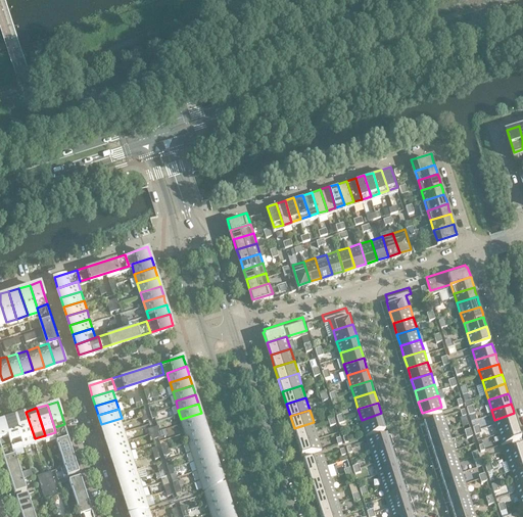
[(35,438),(26,412),(15,415),(15,416),(24,442),(35,438)]
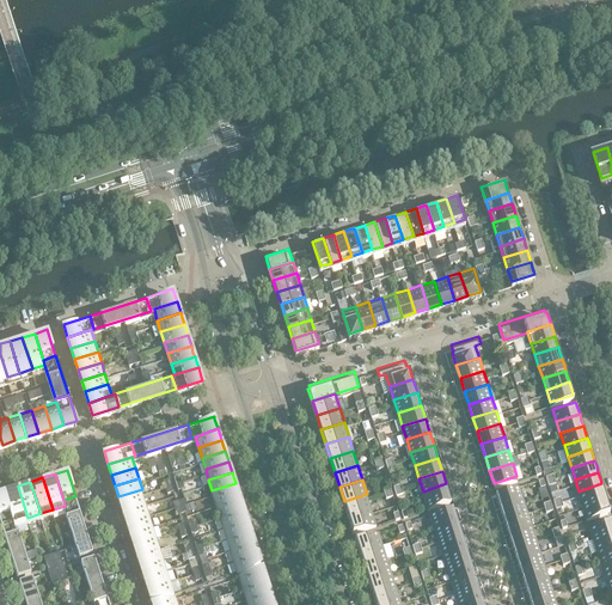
[(524,495),(519,482),(496,489),(500,502),(524,495)]
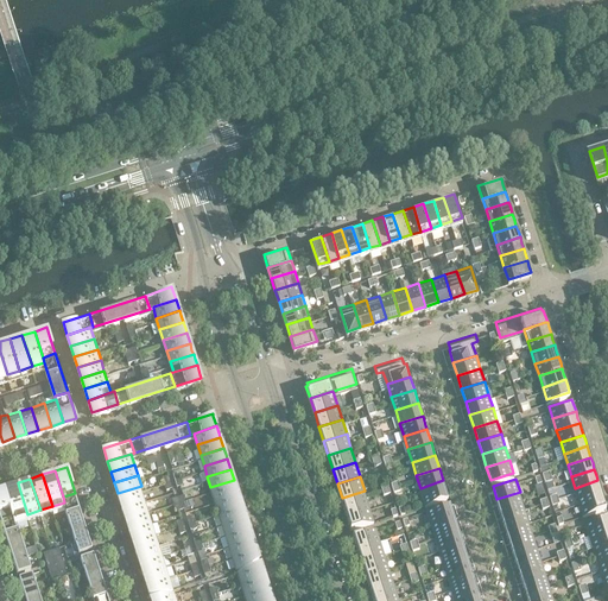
[(238,491),(235,485),(234,480),(210,487),(214,499),(238,491)]
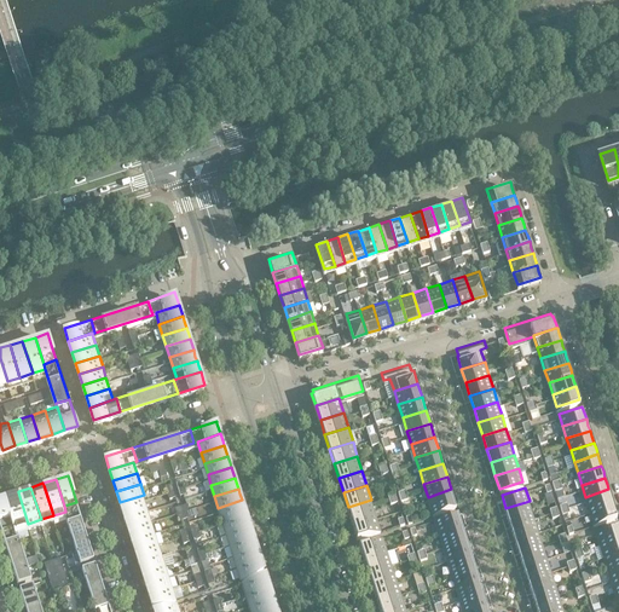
[(456,503),(452,492),(451,489),(428,497),(432,511),(456,503)]
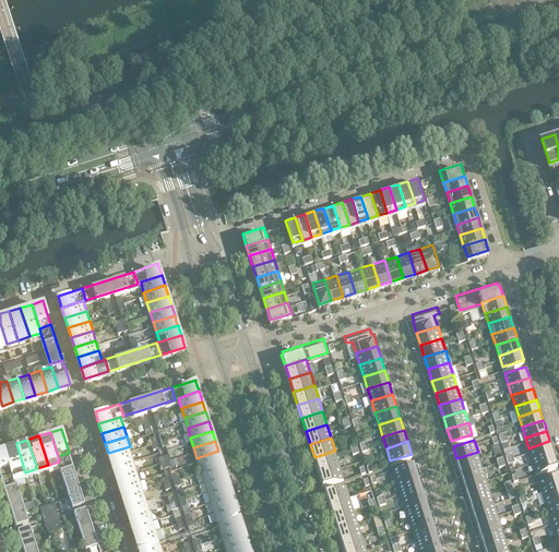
[(554,452),(551,446),(549,441),(528,448),(532,458),(554,452)]
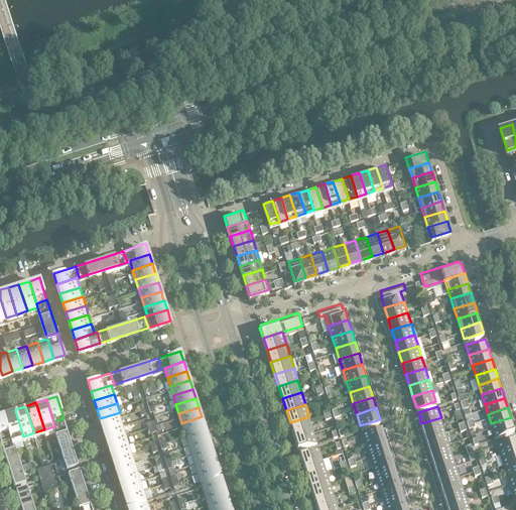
[(23,436),(15,410),(15,409),(4,412),(11,434),(13,439),(23,436)]
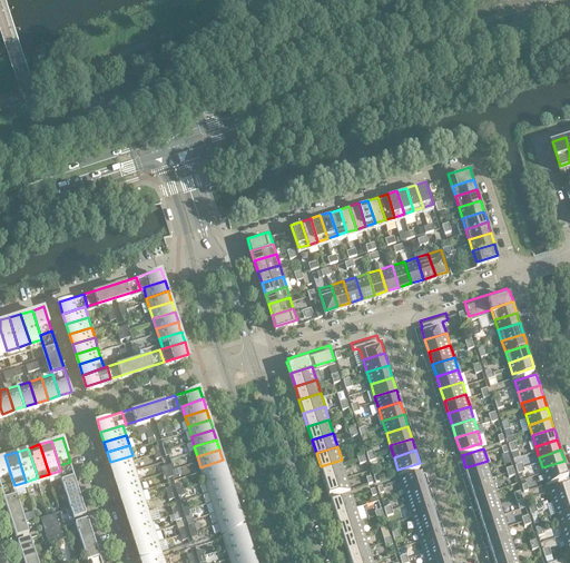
[(12,480),(5,455),(0,456),(0,481),(1,484),(12,480)]
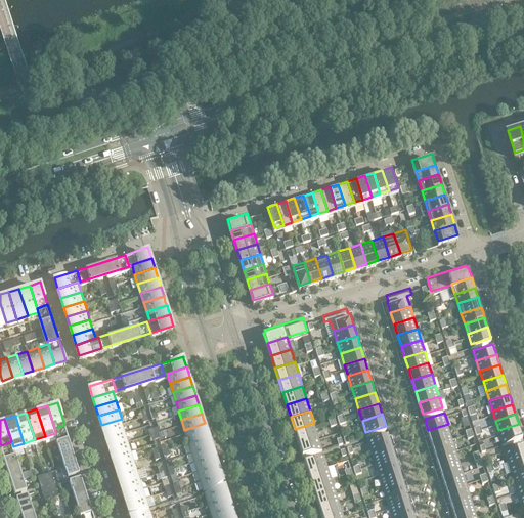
[(124,428),(122,419),(101,425),(104,434),(124,428)]
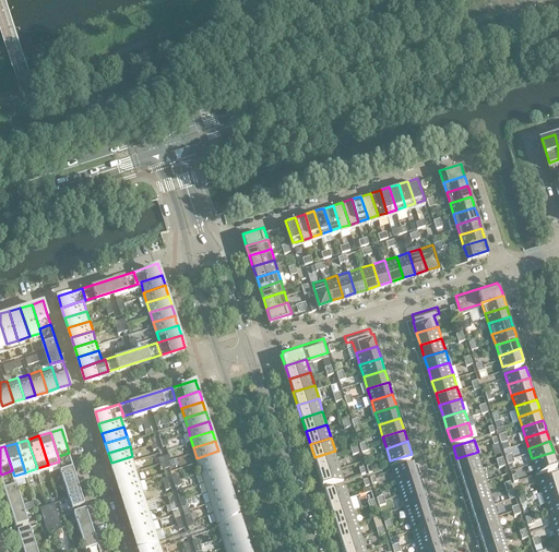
[(222,462),(219,457),(218,451),(197,458),(200,468),(222,462)]
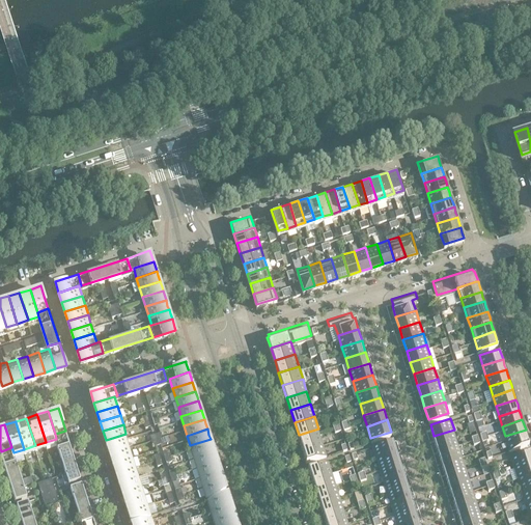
[(323,442),(318,429),(299,435),(303,448),(323,442)]
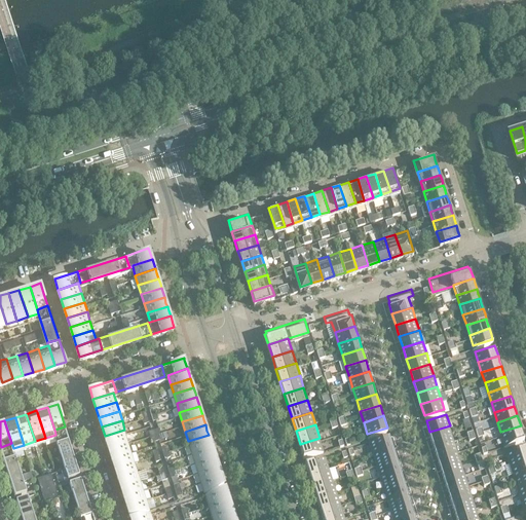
[(453,437),(450,425),(429,432),(434,443),(453,437)]
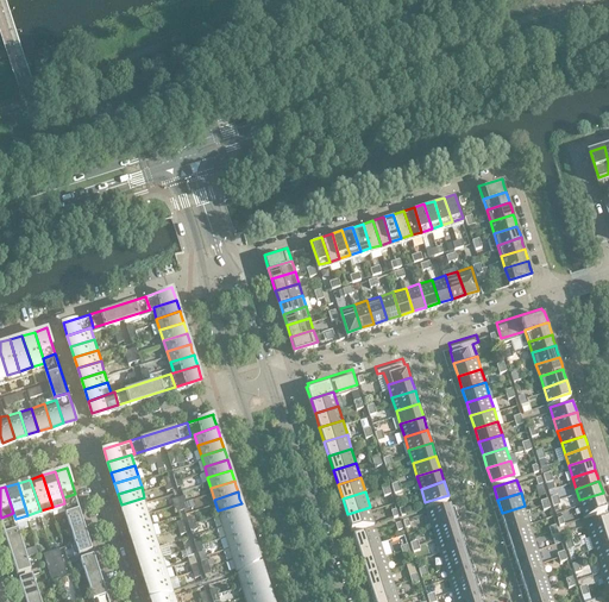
[(607,506),(604,500),(603,493),(579,500),(583,513),(607,506)]
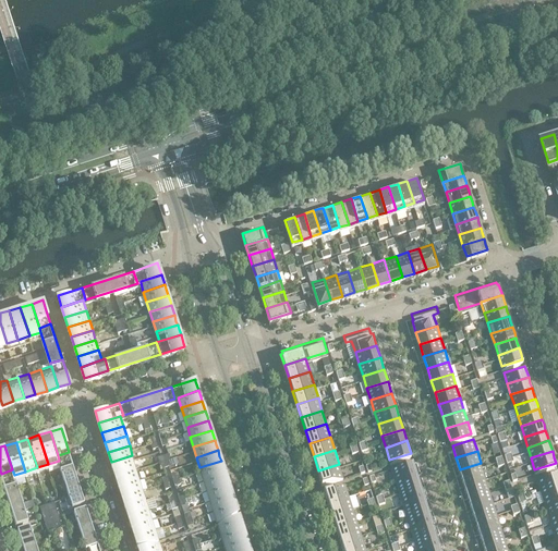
[(76,475),(69,452),(58,455),(59,461),(64,479),(76,475)]
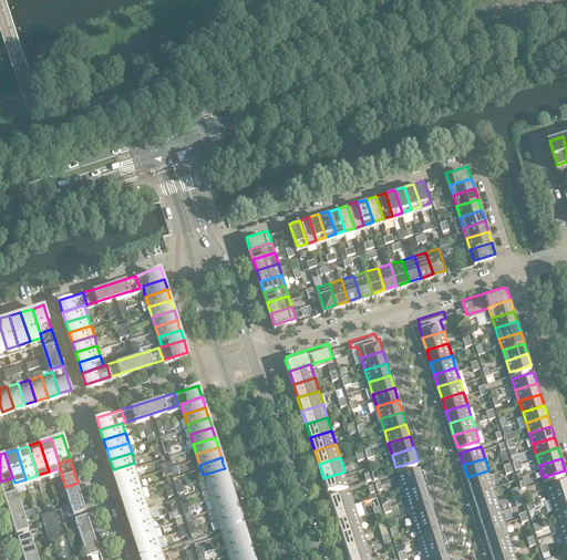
[(137,473),(134,463),(113,469),(116,480),(137,473)]
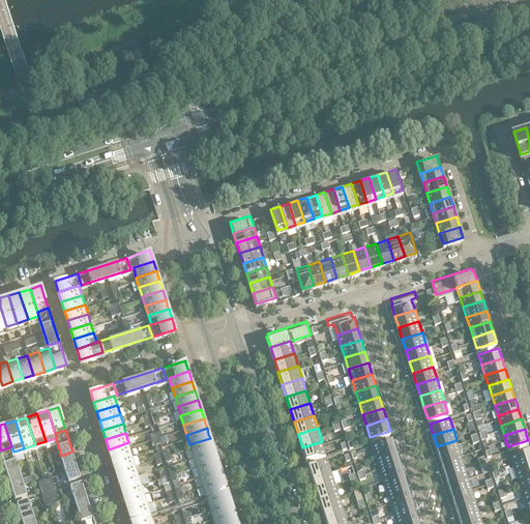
[(395,447),(394,444),(391,435),(372,442),(376,454),(395,447)]
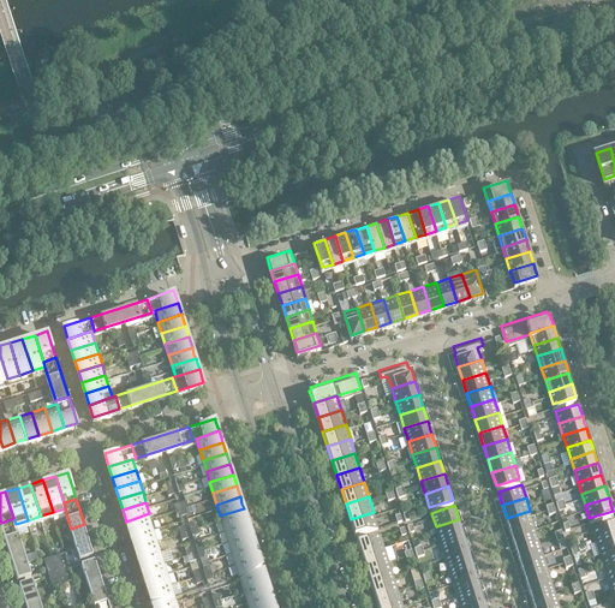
[(246,519),(245,512),(244,508),(220,516),(224,526),(246,519)]
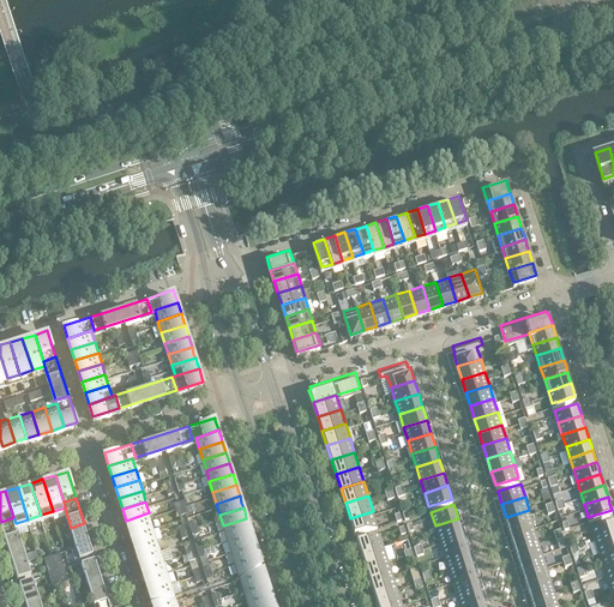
[(534,523),(529,510),(506,517),(510,530),(534,523)]
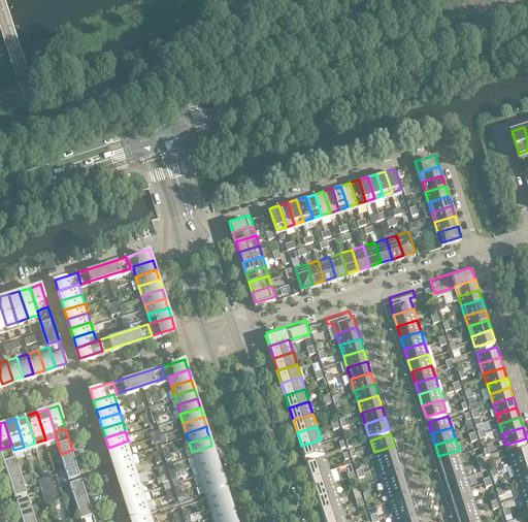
[(324,450),(321,439),(301,446),(304,456),(324,450)]
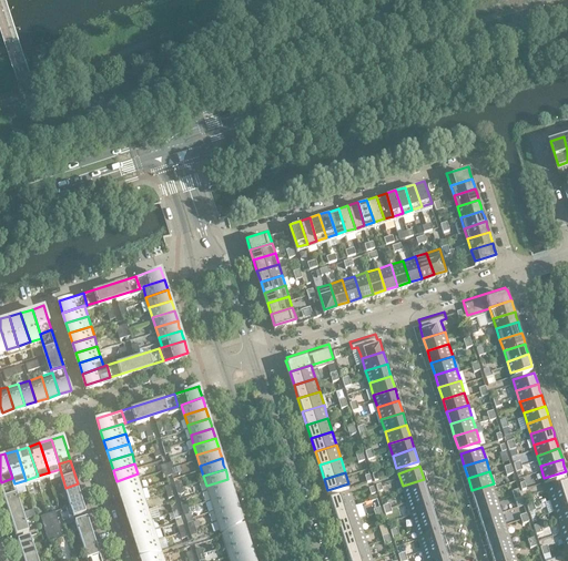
[(141,485),(138,473),(117,481),(120,491),(141,485)]
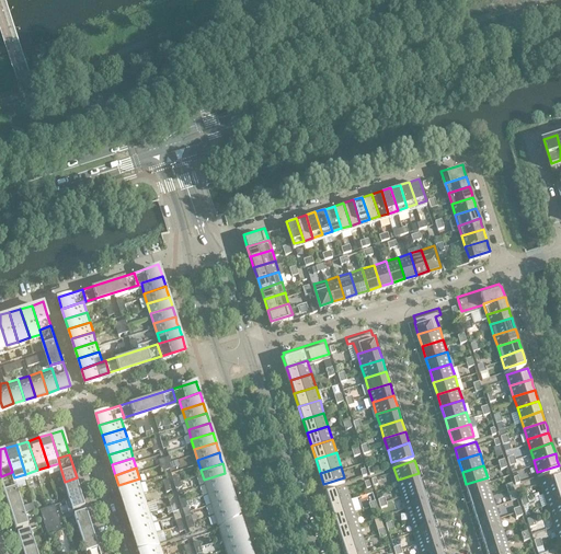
[(21,496),(14,477),(12,472),(1,476),(9,500),(21,496)]
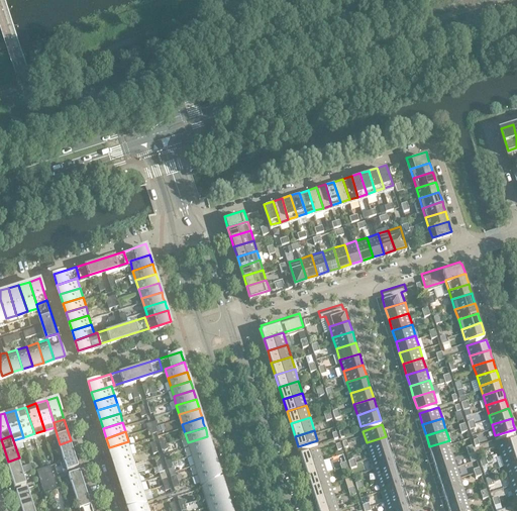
[(516,446),(516,435),(497,441),(501,451),(516,446)]
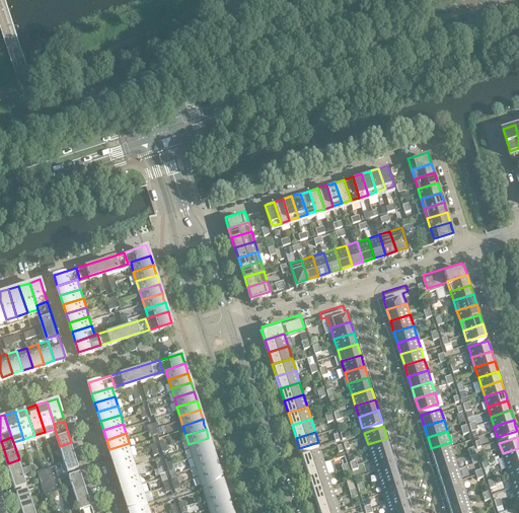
[(211,447),(210,443),(208,438),(189,444),(192,453),(211,447)]
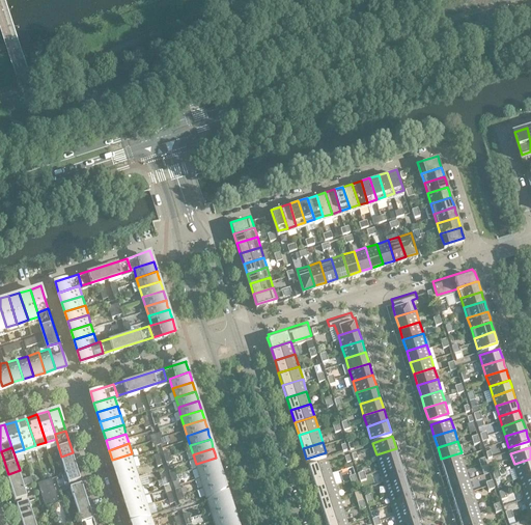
[(399,459),(397,451),(396,448),(376,454),(380,466),(399,459)]
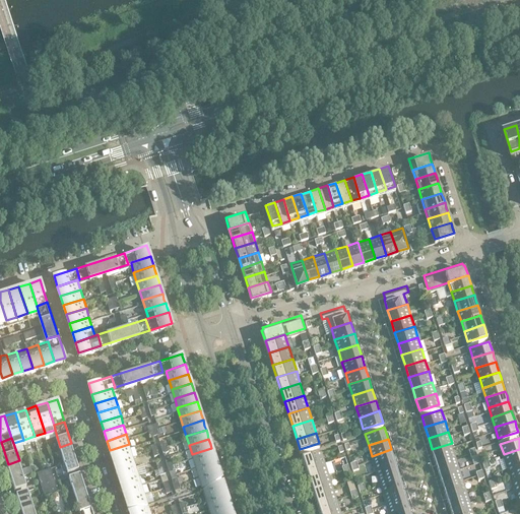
[(78,465),(74,452),(71,443),(60,447),(67,469),(78,465)]
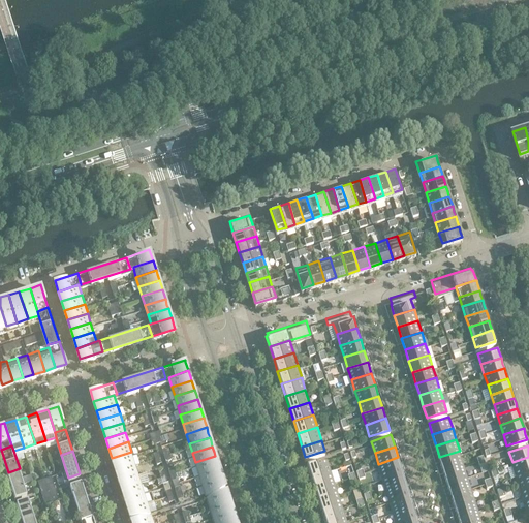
[(463,462),(460,451),(439,457),(443,468),(463,462)]
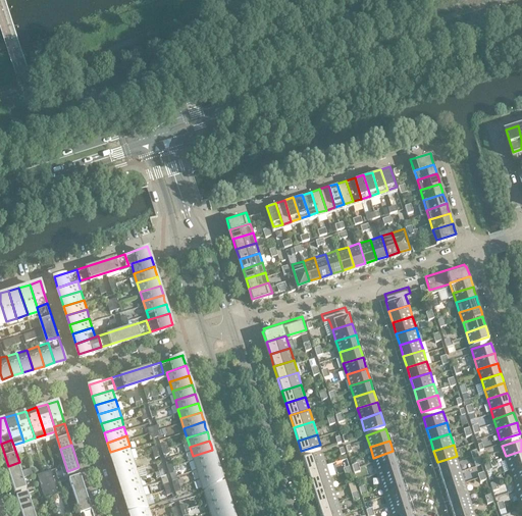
[(133,455),(129,446),(110,452),(113,461),(133,455)]
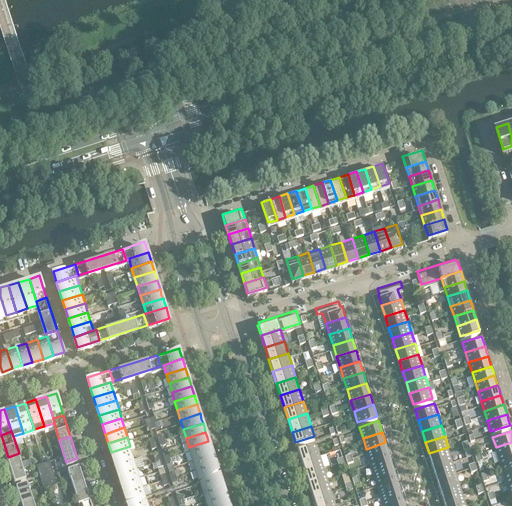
[(211,450),(210,444),(208,441),(189,447),(192,456),(211,450)]
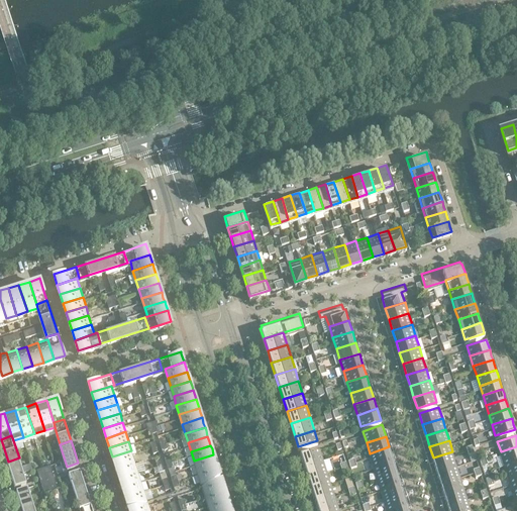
[(322,455),(319,445),(300,451),(303,462),(322,455)]
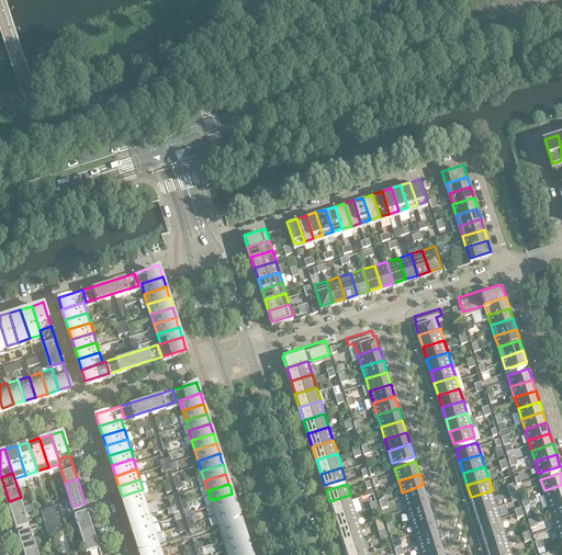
[(427,497),(426,494),(423,485),(402,493),(405,505),(427,497)]
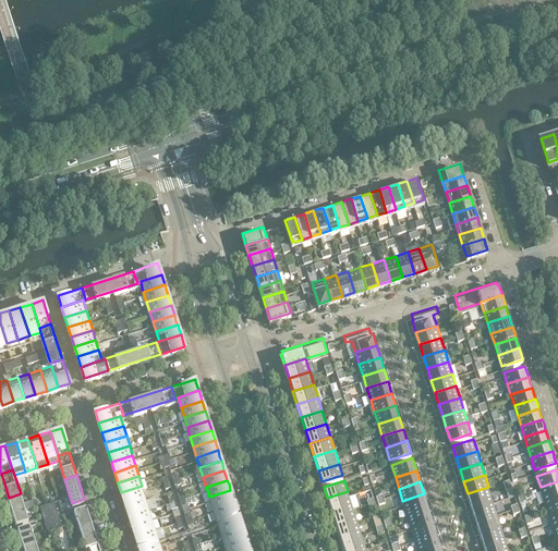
[(557,492),(557,481),(541,487),(544,498),(557,492)]
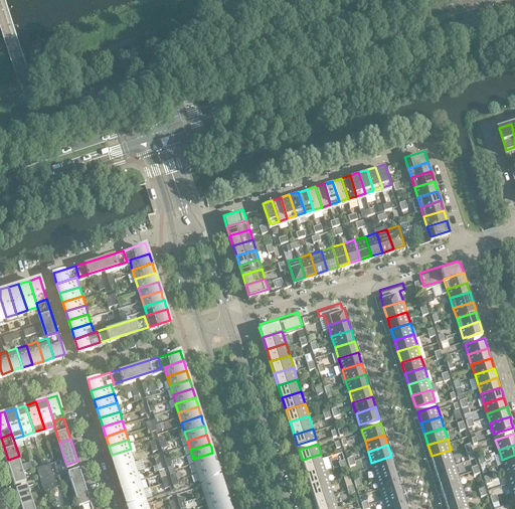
[(134,458),(131,449),(112,455),(115,464),(134,458)]
